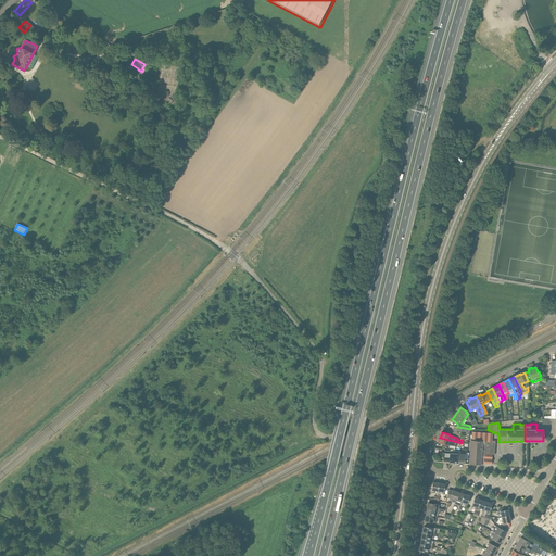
[(492,441),(493,433),(472,432),(471,440),(470,440),(469,456),(468,464),(481,465),(483,465),(483,464),(492,464),(492,454),(494,455),(495,441),(492,441)]
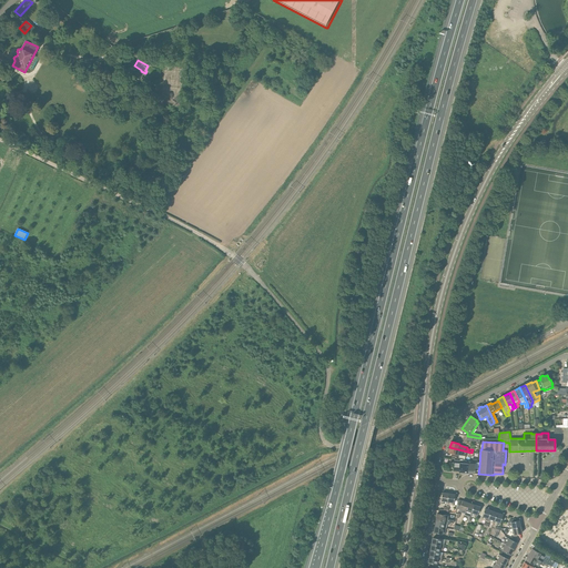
[(472,453),(449,447),(448,453),(452,454),(452,456),(458,458),(459,455),(465,456),(466,452),(472,453)]
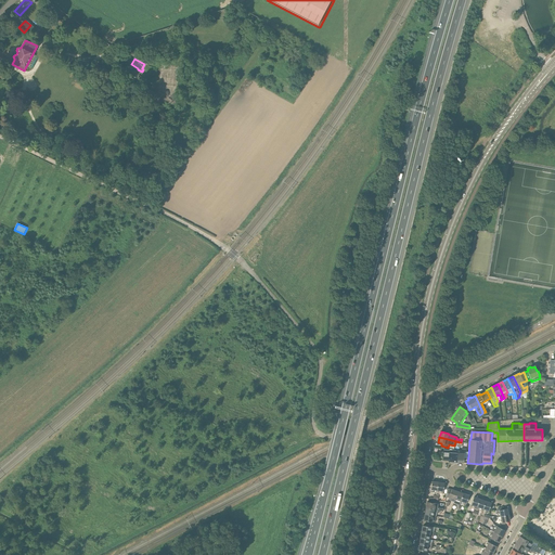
[(453,453),(448,452),(449,450),(443,450),(443,461),(449,461),(449,462),(456,462),(456,457),(455,457),(456,453),(453,452),(453,453)]
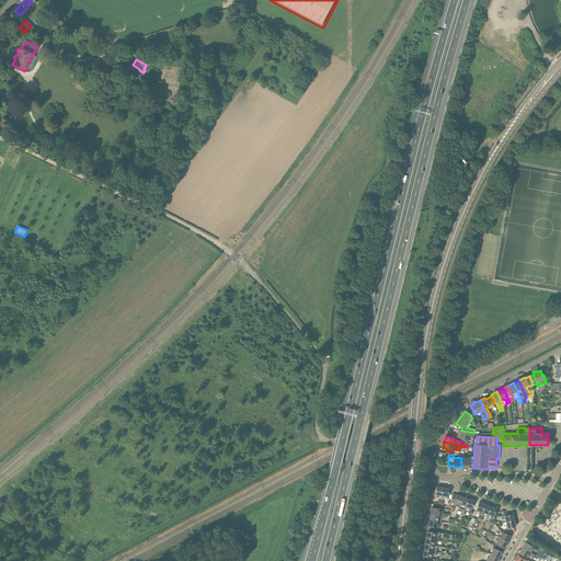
[(469,468),(470,457),(466,456),(466,458),(461,458),(460,462),(461,462),(461,467),(469,468)]
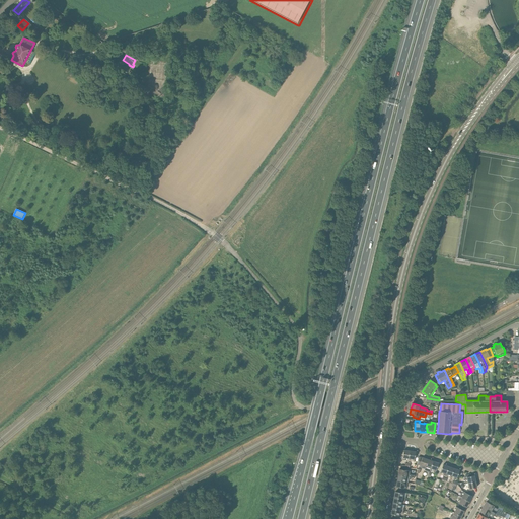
[(425,469),(428,460),(422,458),(419,467),(425,469)]
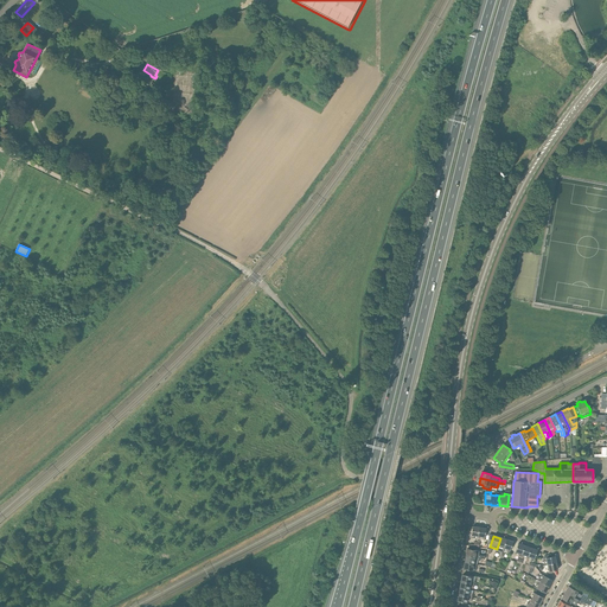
[(500,557),(503,553),(503,551),(506,540),(500,538),(497,549),(496,550),(500,553),(499,557),(500,557)]
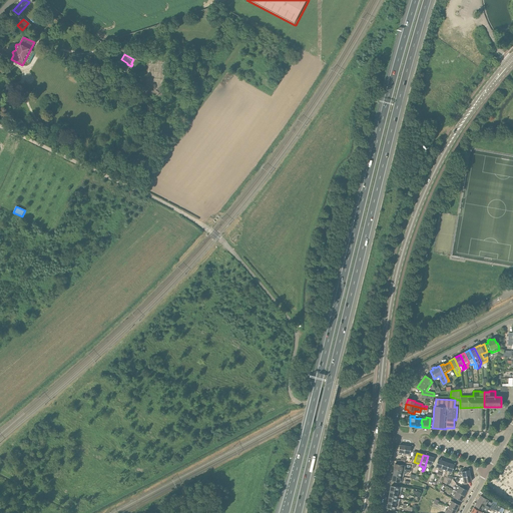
[(431,468),(434,458),(428,456),(425,466),(431,468)]
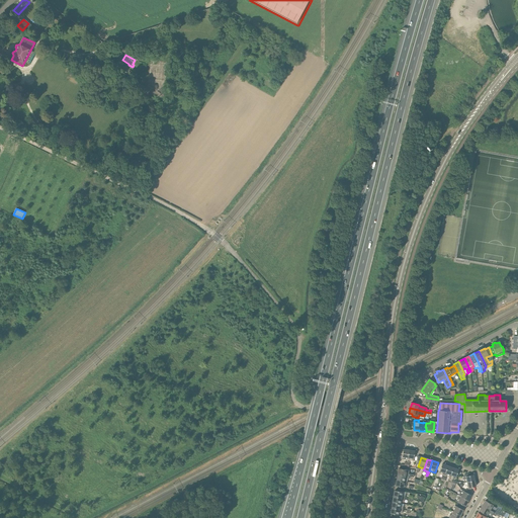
[(444,476),(448,466),(442,464),(439,473),(444,476)]
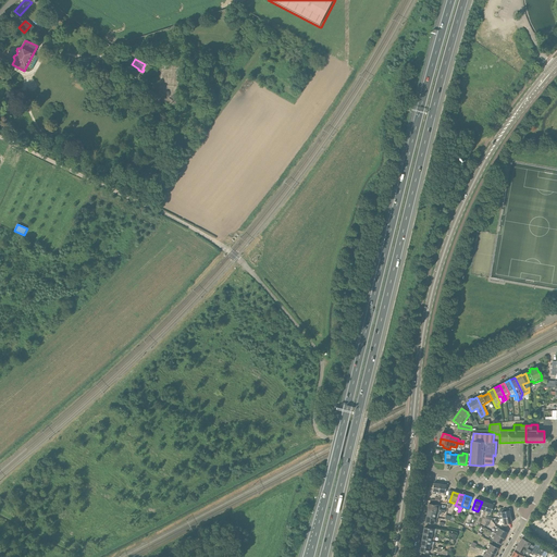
[(484,514),(487,503),(482,502),(478,511),(484,514)]
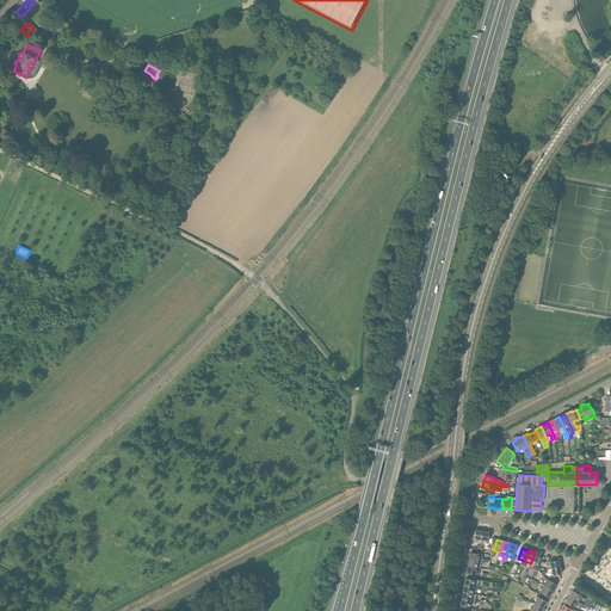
[(537,566),(541,554),(535,551),(531,563),(537,566)]
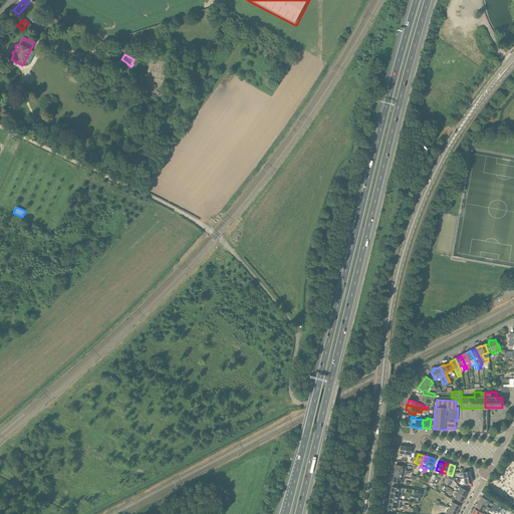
[(408,471),(406,470),(406,467),(404,466),(396,465),(395,471),(408,473),(411,474),(412,470),(408,470),(408,471)]
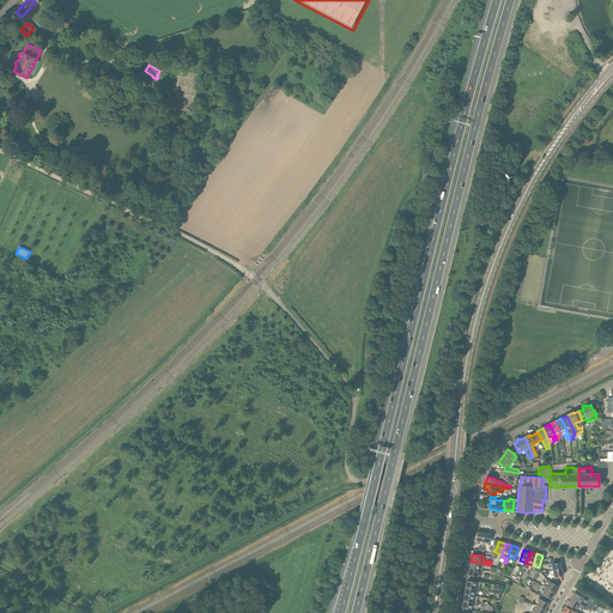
[(554,563),(554,560),(550,562),(550,564),(548,565),(550,571),(553,571),(562,569),(560,562),(554,563)]
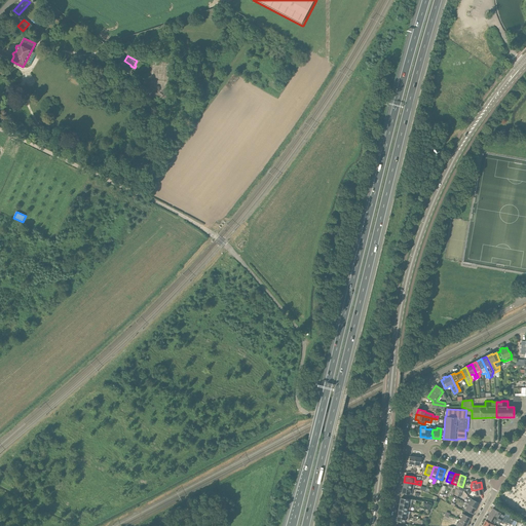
[(483,493),(482,488),(475,490),(472,490),(473,494),(474,493),(476,498),(479,497),(479,495),(483,493)]
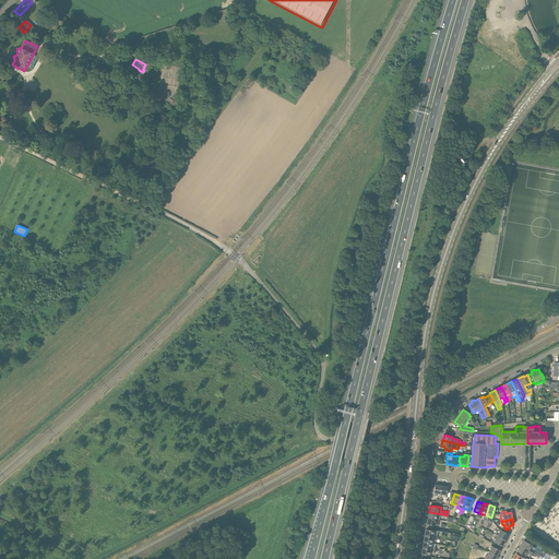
[(506,540),(509,534),(499,528),(495,535),(506,540)]
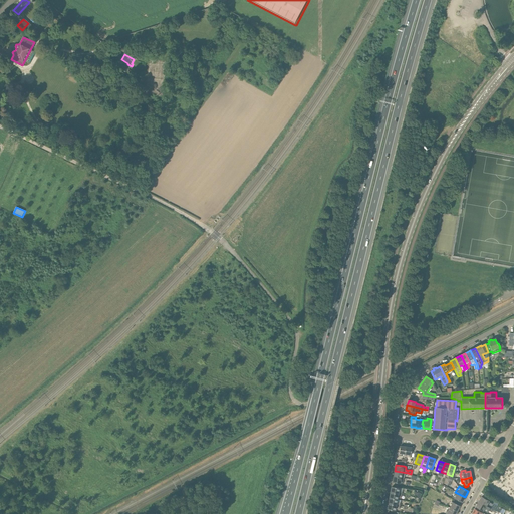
[(462,502),(465,497),(455,492),(452,497),(462,502)]
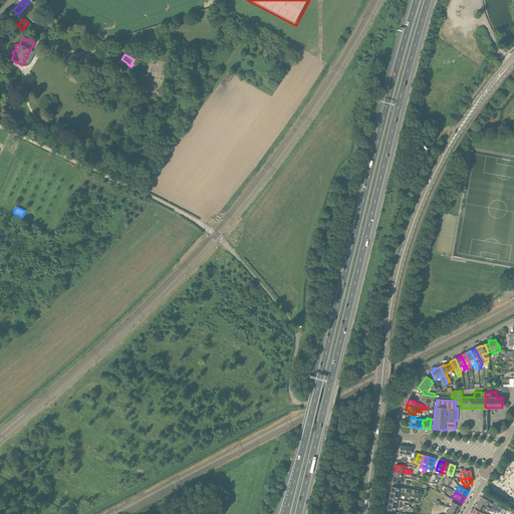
[(486,499),(482,497),(480,501),(494,509),(493,509),(501,513),(503,509),(494,503),(493,504),(490,502),(490,501),(486,499)]
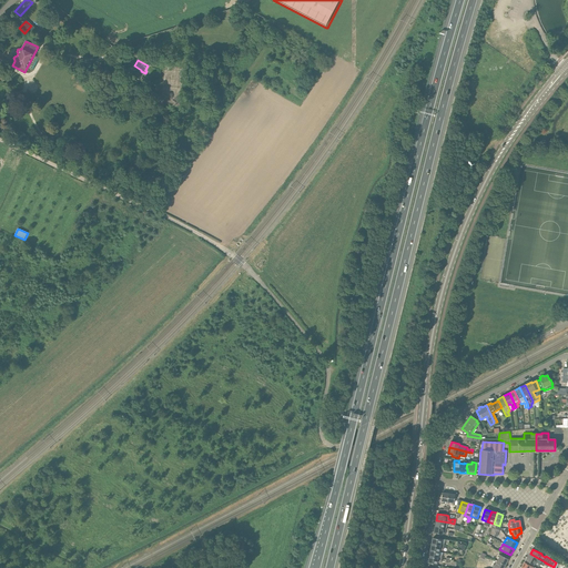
[(546,563),(530,554),(527,559),(536,565),(537,563),(540,565),(544,566),(545,563),(546,563)]
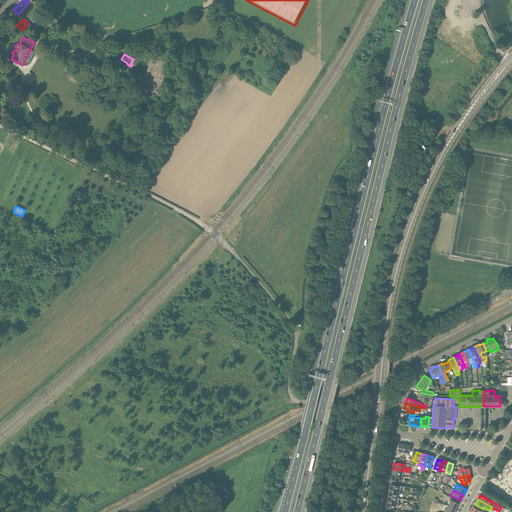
[(455,509),(458,504),(450,500),(448,502),(449,502),(448,506),(455,509)]
